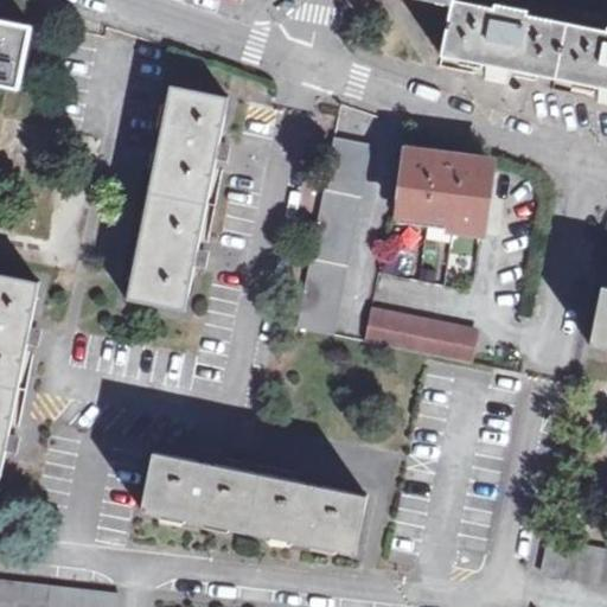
[(511,70),(599,88),(596,103),(606,106),(606,26),(606,31),(529,16),(529,11),(496,4),(494,8),(455,0),(421,0),(453,7),(443,56),(487,65),(484,81),(508,85),(511,70)]
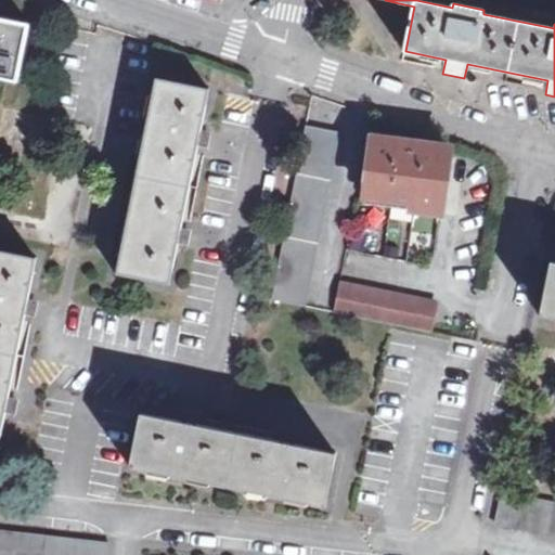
[(0,72),(18,76),(29,25),(0,18),(0,72)]
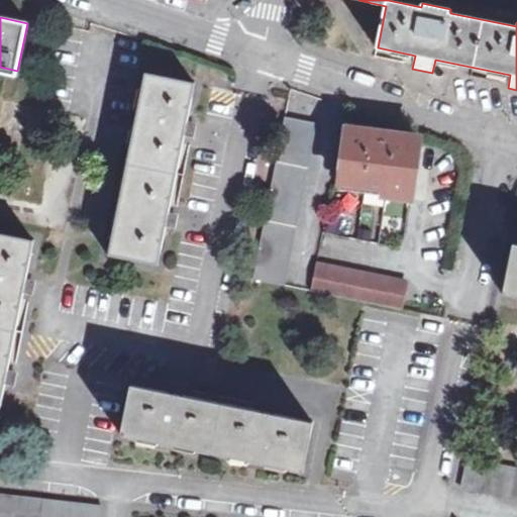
[(185,135),(190,135),(192,123),(187,122),(196,82),(145,73),(108,255),(159,266),(167,224),(172,226),(175,214),(169,213),(185,135)]
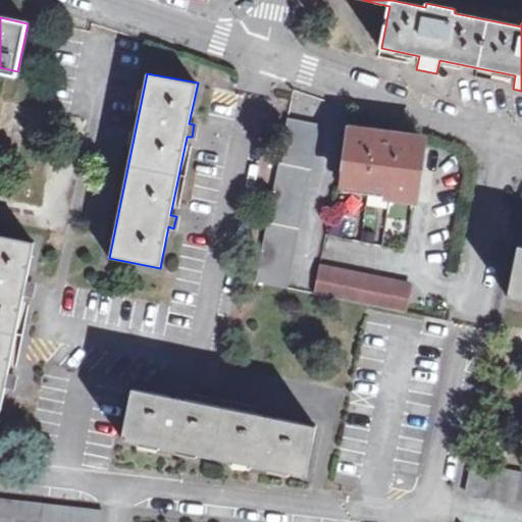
[(288,119),(256,281),(286,288),(318,125),(288,119)]
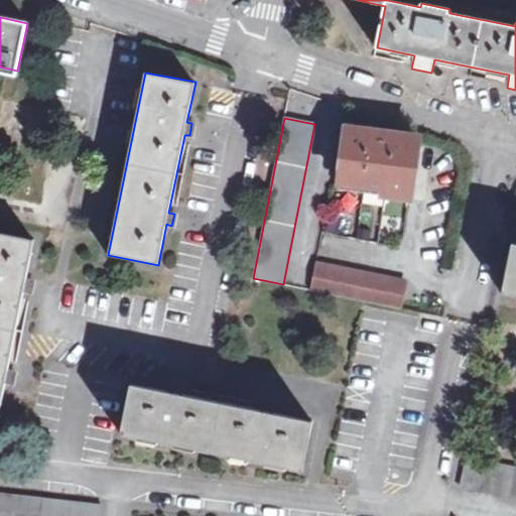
[(417,137),(347,128),(339,189),(409,199),(417,137)]
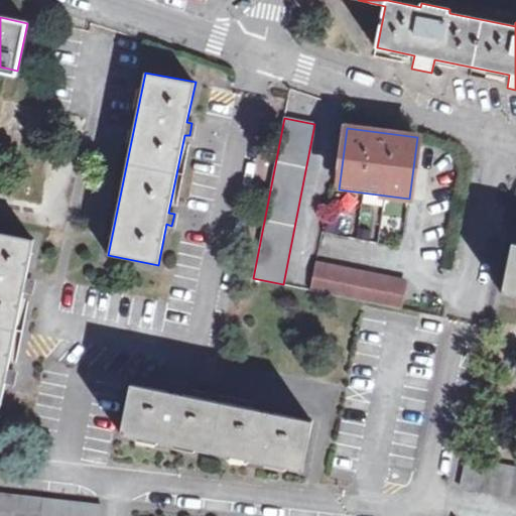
[(398,241),(403,201),(371,197),(367,237),(398,241)]
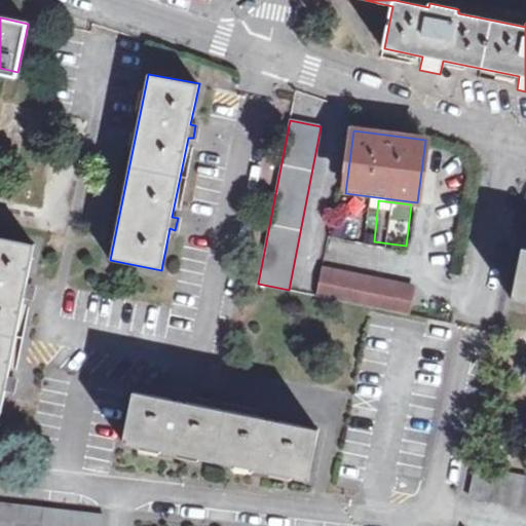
[(25,296),(31,297),(33,286),(27,285),(34,246),(0,237),(0,419),(6,390),(12,391),(14,378),(8,377),(25,296)]
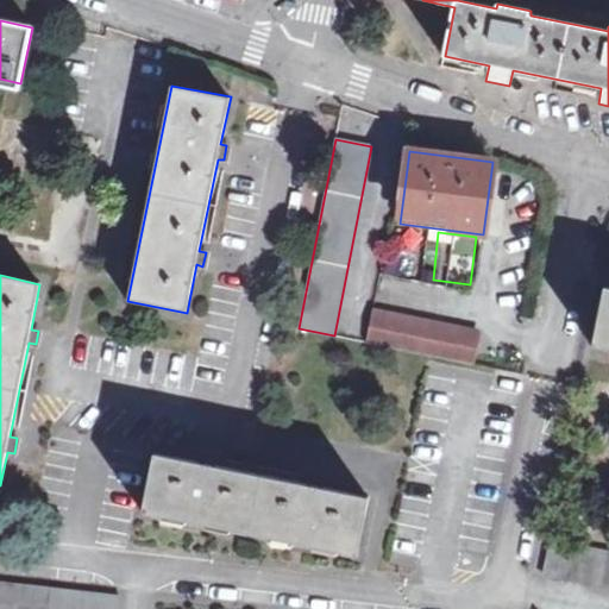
[(608,288),(604,288),(594,346),(608,349),(608,288)]
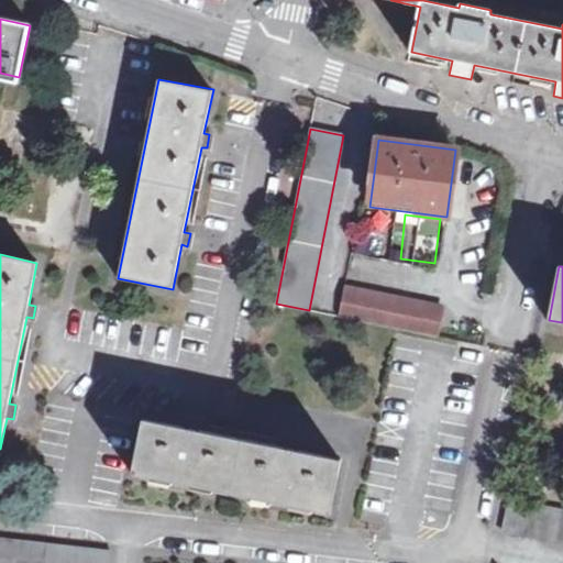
[(443,307),(344,287),(339,317),(437,337),(443,307)]
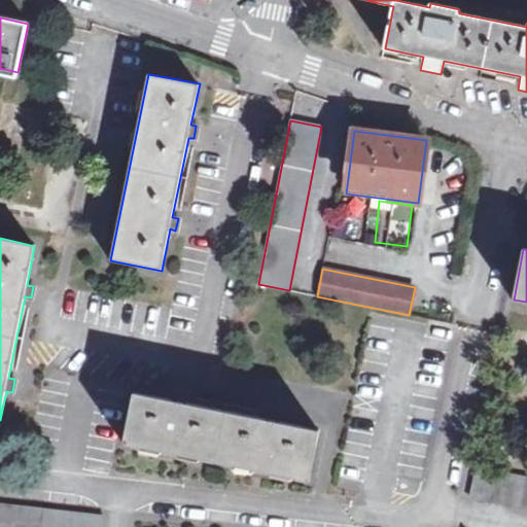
[(266,419),(186,403),(188,396),(174,394),(172,400),(134,393),(124,443),(310,481),(319,430),(280,422),(281,417),(267,414),(266,419)]
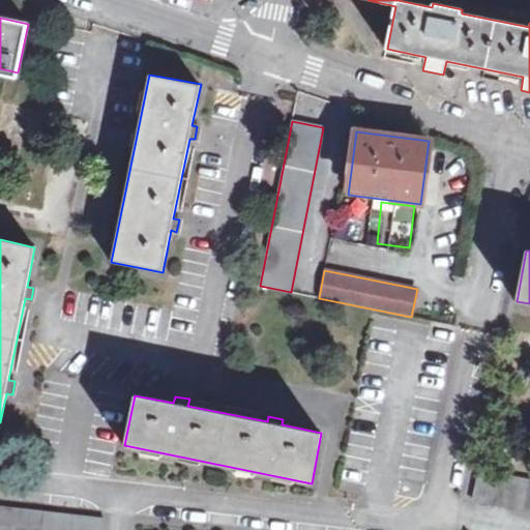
[(529,480),(480,471),(475,501),(529,511),(529,480)]
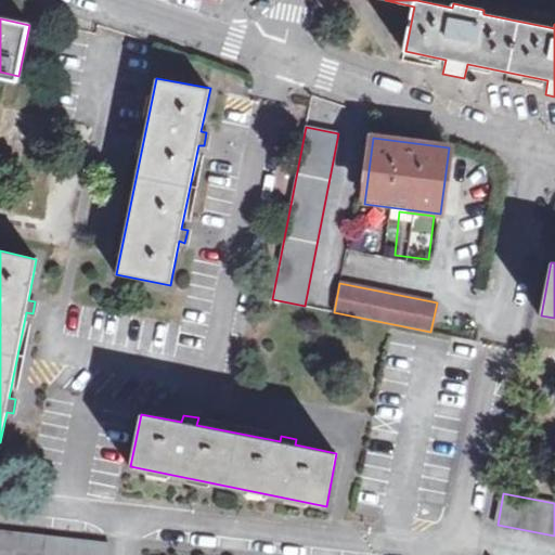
[(0,554),(107,554),(108,543),(0,530),(0,554)]
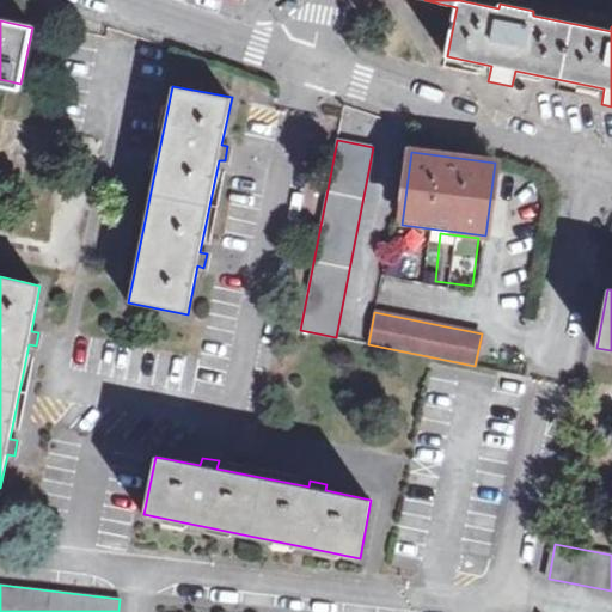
All buildings are outlined.
